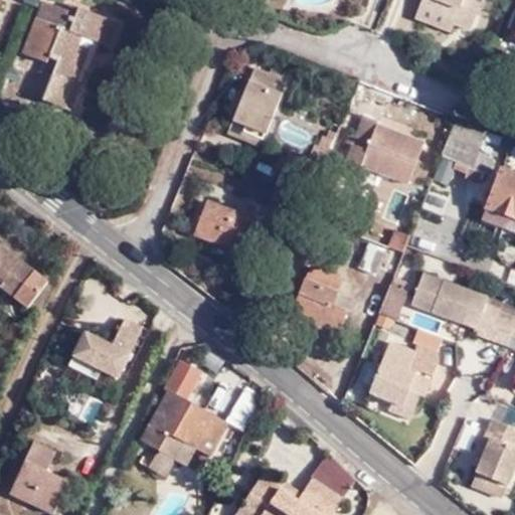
[(457,20),(455,25),(471,31),(483,0),(423,0),(421,6),(457,20)]
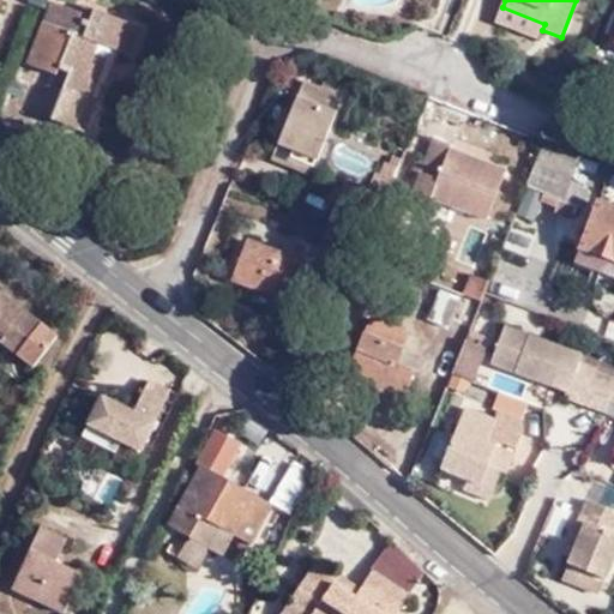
[(50,1),(43,22),(72,32),(59,68),(70,73),(66,80),(94,91),(97,83),(85,79),(98,44),(130,56),(140,29),(91,8),(88,20),(77,17),(79,12),(50,1)]
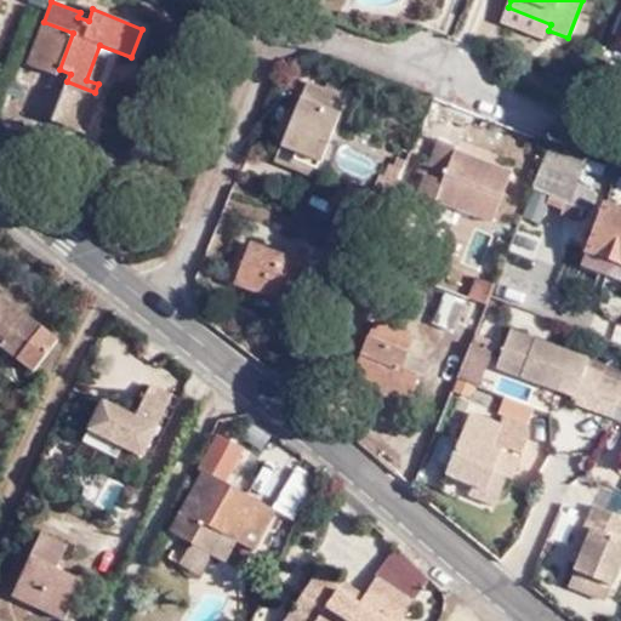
[(543,39),(548,30),(551,24),(508,7),(502,22),(543,39)]
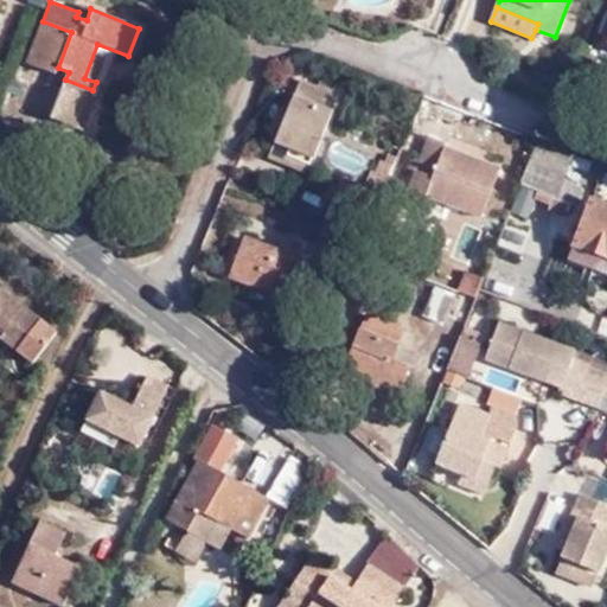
[(26,63),(55,75),(58,68),(71,32),(43,21),(26,63)]
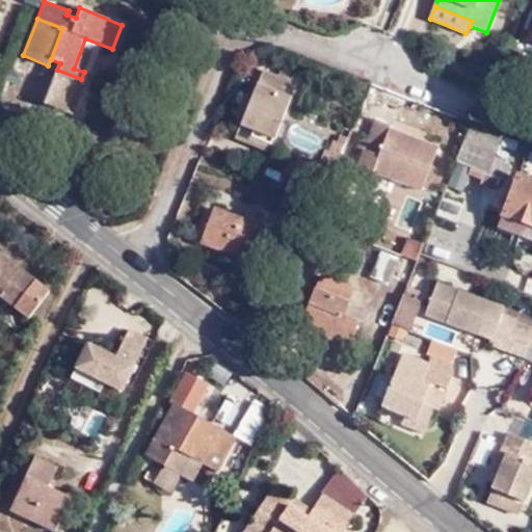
[(81,79),(57,70),(54,78),(43,73),(33,99),(46,103),(45,105),(71,114),(81,88),(78,87),(81,79)]
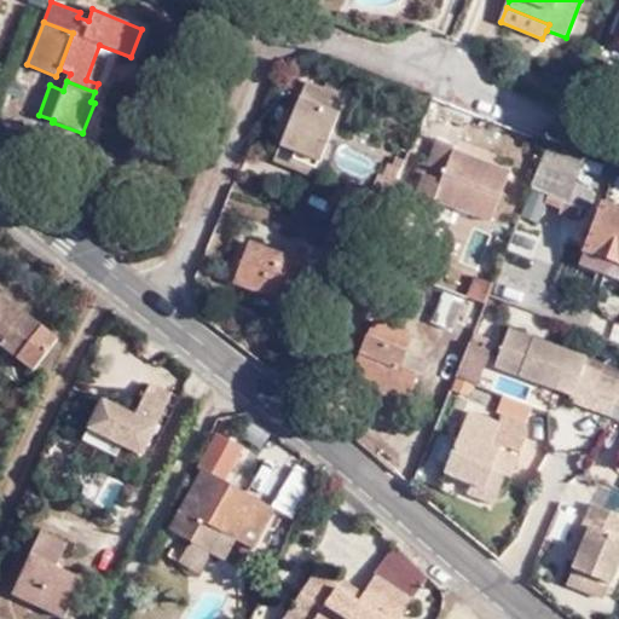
[(276,161),(316,177),(340,116),(348,92),(327,85),(325,90),(307,84),(276,161)]
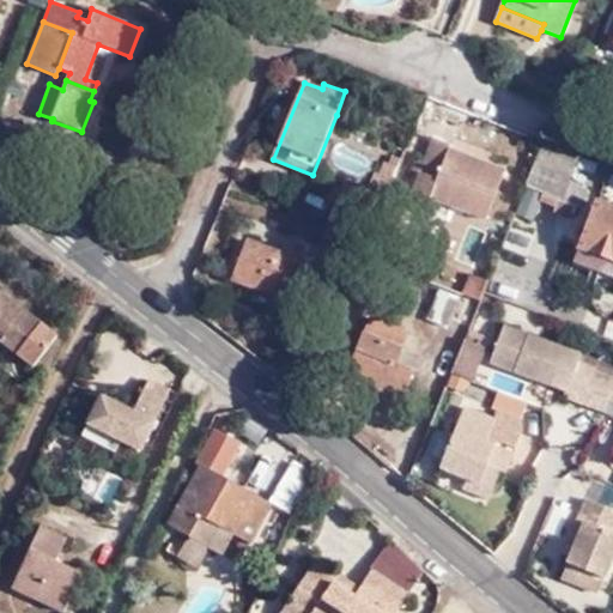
[(430,200),(485,220),(504,171),(449,150),(451,144),(435,138),(407,206),(424,212),(430,200)]
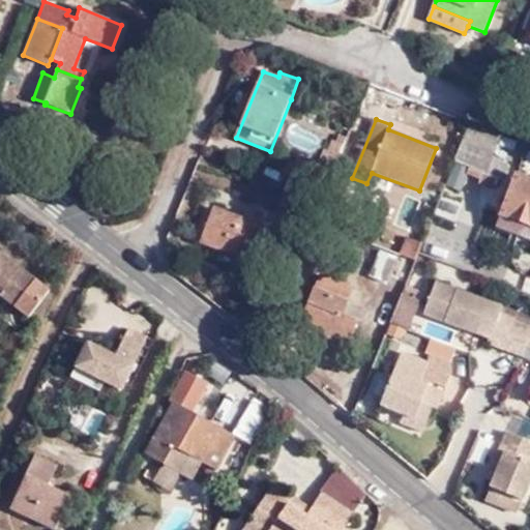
[(500,134),(470,122),(455,157),(469,163),(484,169),(491,155),(500,134)]
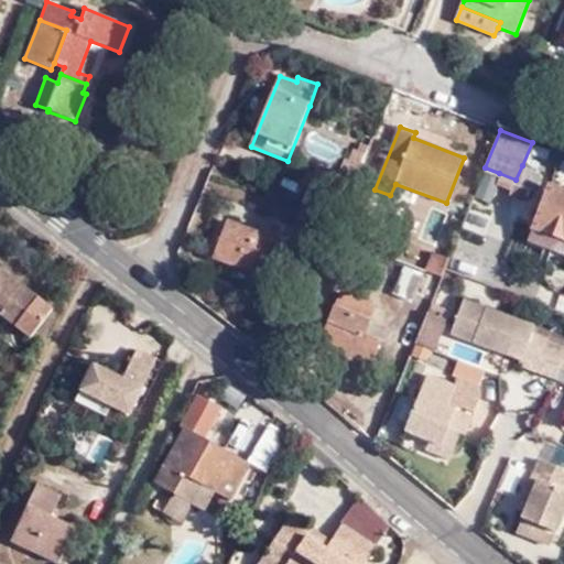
[(302,152),(335,166),(344,145),(311,131),(302,152)]
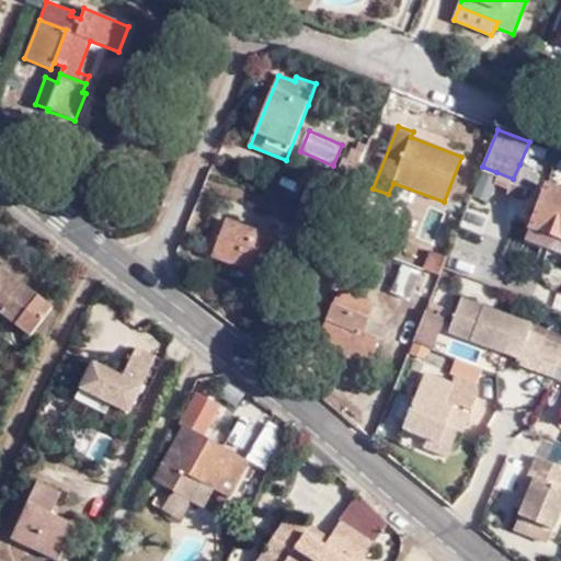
[(309,183),(302,204),(338,218),(346,196),(351,185),(364,153),(352,148),(340,178),(316,168),(309,183)]
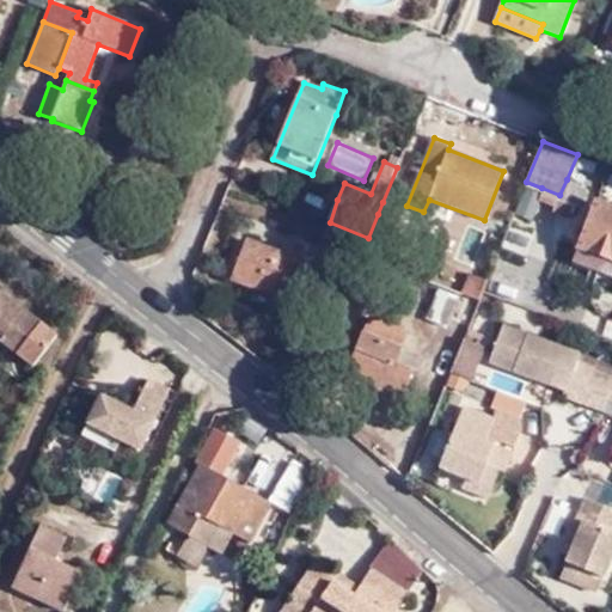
[(567,179),(560,195),(575,202),(579,204),(586,188),(567,179)]
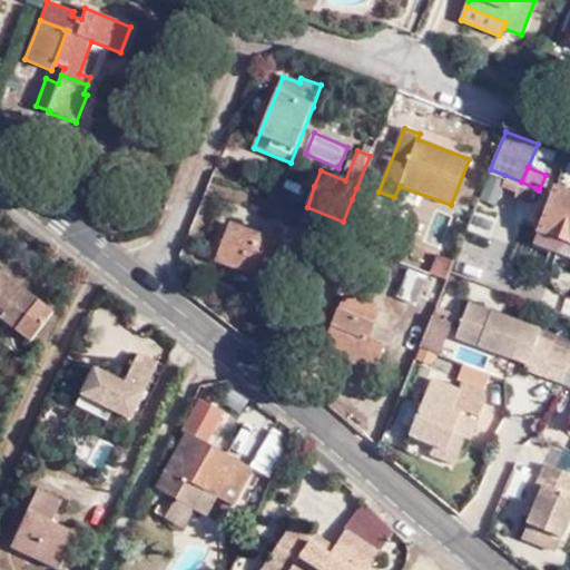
[(531,202),(536,188),(521,182),(504,175),(501,185),(516,190),(513,195),(531,202)]
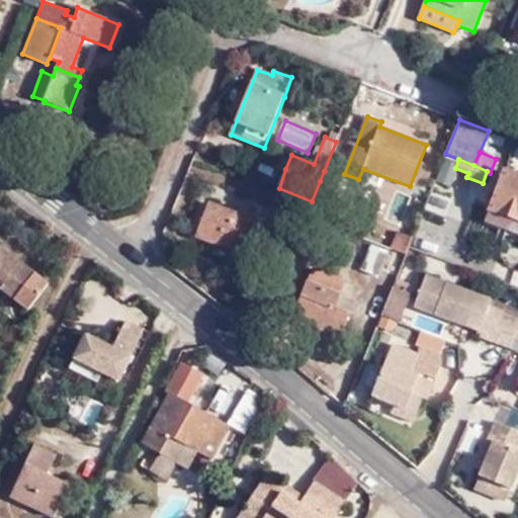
[(517,220),(517,176),(501,170),(486,208),(488,208),(517,220)]
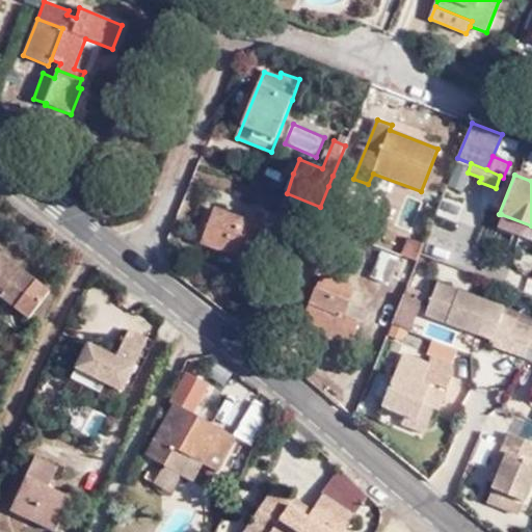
[(203,243),(244,261),(262,216),(248,210),(243,221),(215,210),(203,243)]
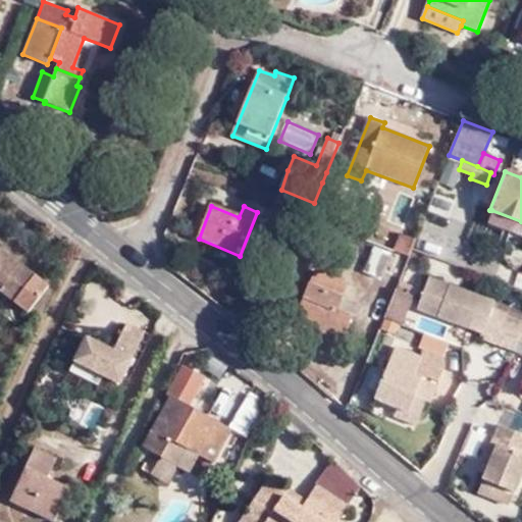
[(521,221),(491,210),(487,219),(521,232),(521,221)]
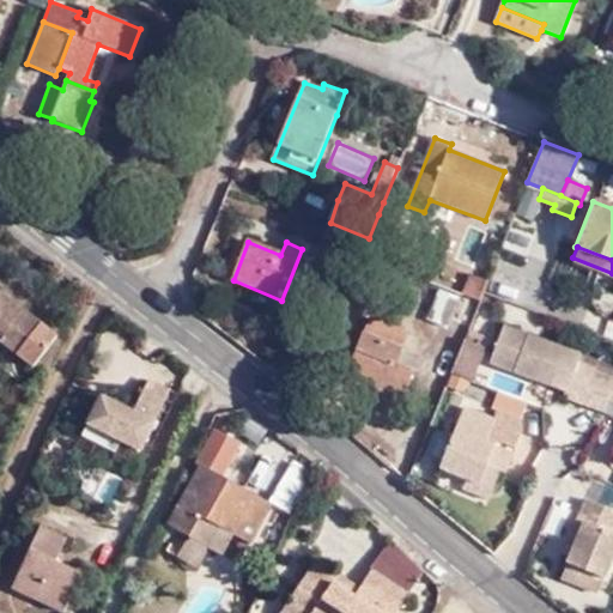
[(479,301),(489,279),(472,274),(463,295),(479,301)]
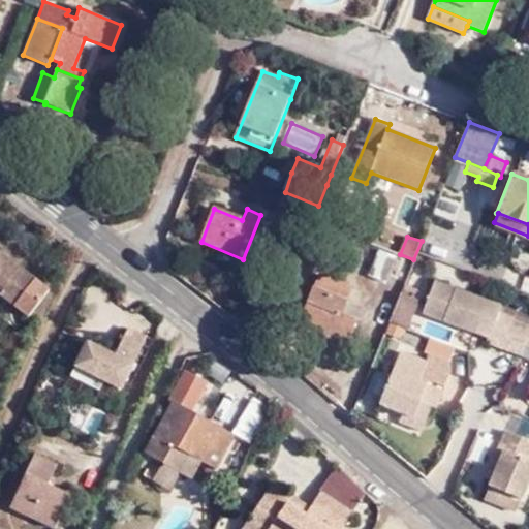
[(369,276),(385,282),(396,257),(379,250),(369,276)]
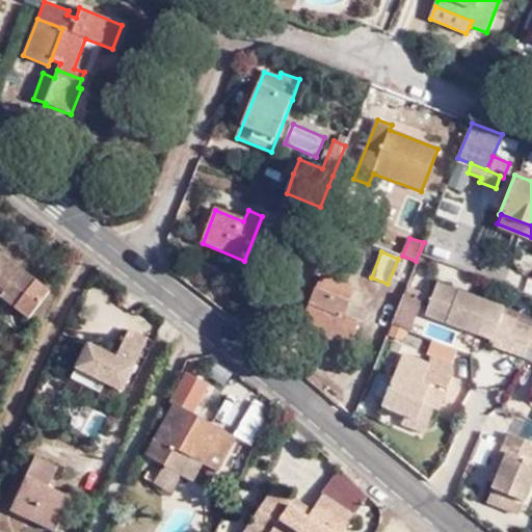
[(0,297),(27,319),(48,294),(0,256),(0,297)]
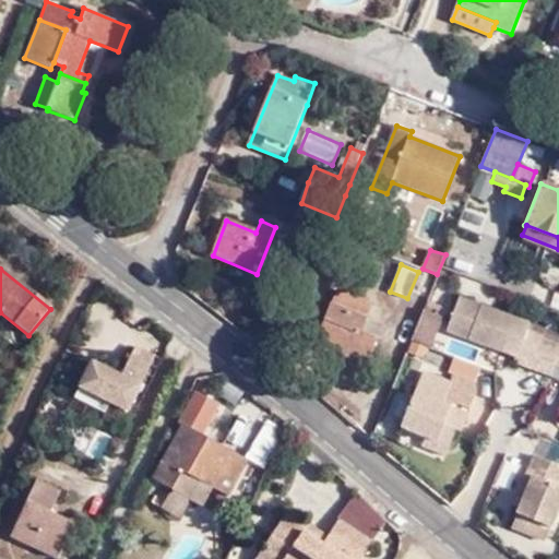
[(331,345),(363,357),(375,332),(359,325),(368,300),(332,286),(310,341),(329,348),(331,345)]
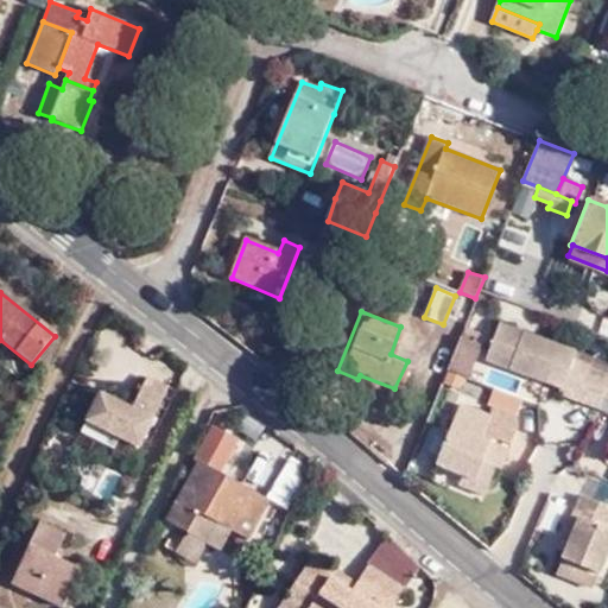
[(485,358),(545,382),(551,368),(564,373),(559,387),(558,394),(575,400),(589,367),(571,359),(574,352),(499,322),(485,358)]
